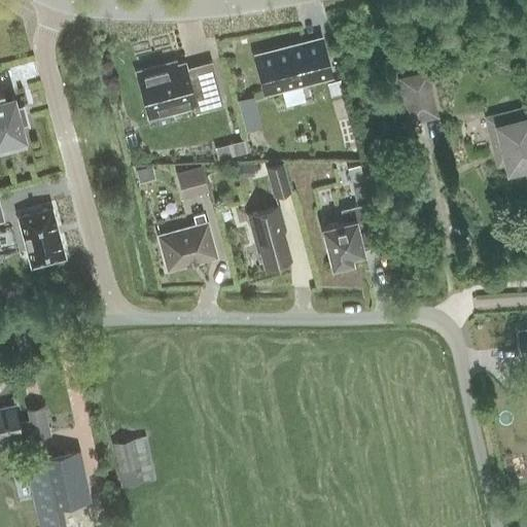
[(257,57),(266,90),(327,73),(322,49),(308,53),(306,44),(257,57)]
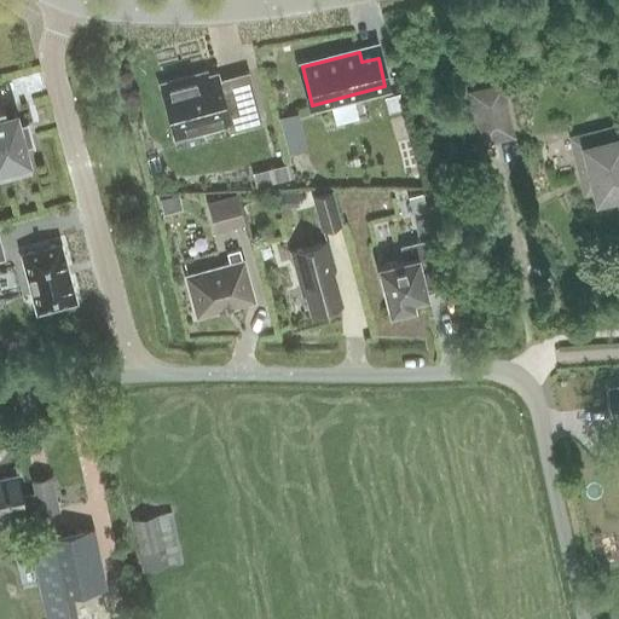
[(262,123),(260,116),(248,71),(218,80),(218,79),(208,81),(206,73),(160,85),(173,134),(203,127),(204,131),(227,125),(229,132),(262,123)]
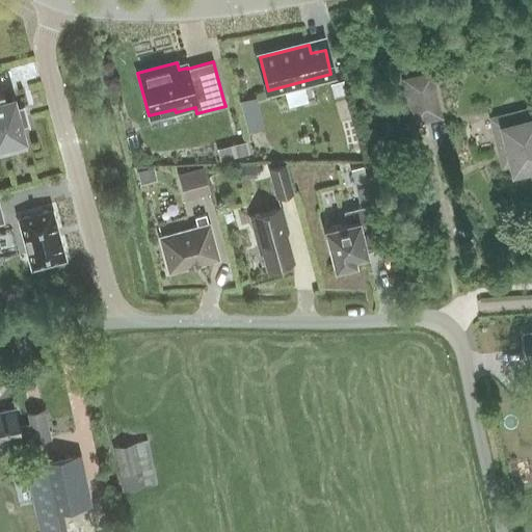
[(443,118),(432,72),(401,79),(411,126),(443,118)]
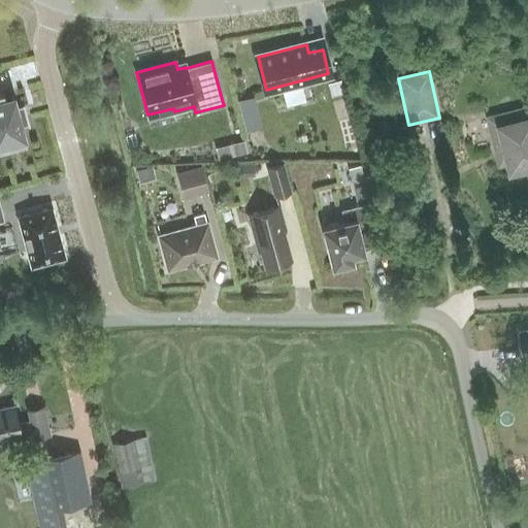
[(290,92),(294,103),(316,95),(311,84),(290,92)]
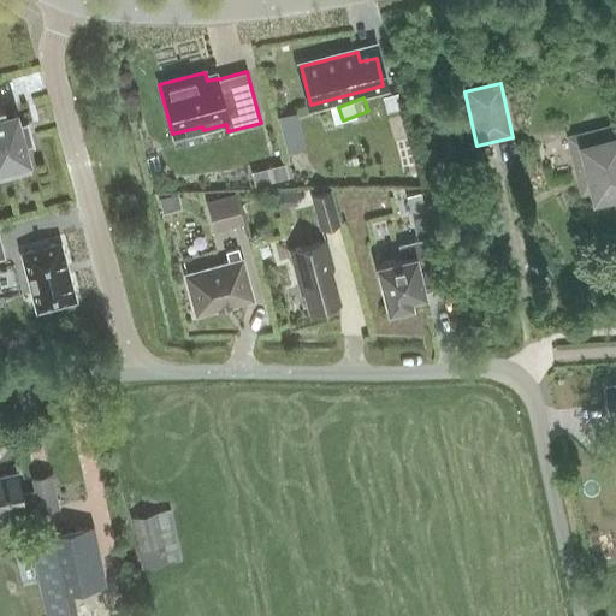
[(25,122),(21,123),(17,107),(4,111),(4,107),(0,107),(0,173),(30,165),(25,147),(33,144),(33,146),(34,146),(28,120),(25,120),(25,122)]
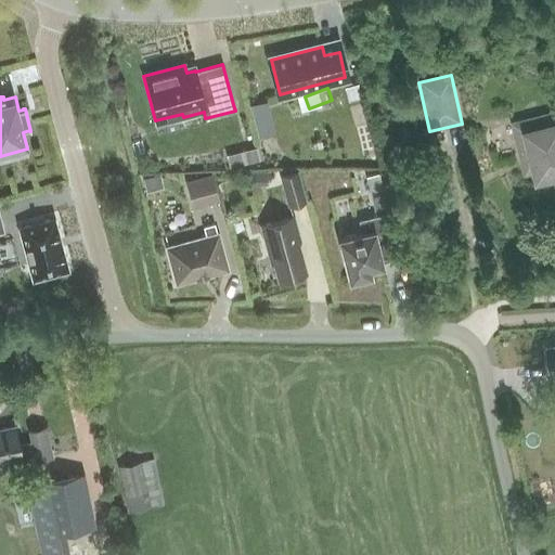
[(249,106),(254,121),(271,117),(267,102),(249,106)]
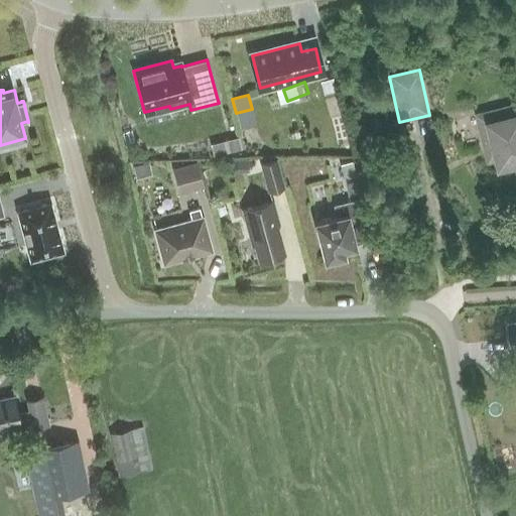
[(515,112),(514,106),(478,115),(486,146),(496,144),(501,165),(515,161),(515,112)]
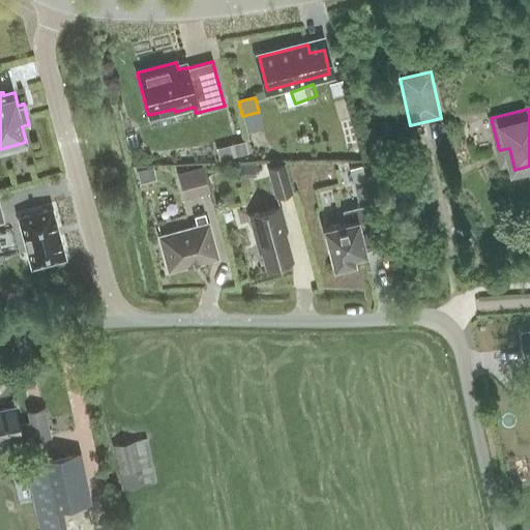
[(254,141),(228,145),(229,156),(256,152),(254,141)]
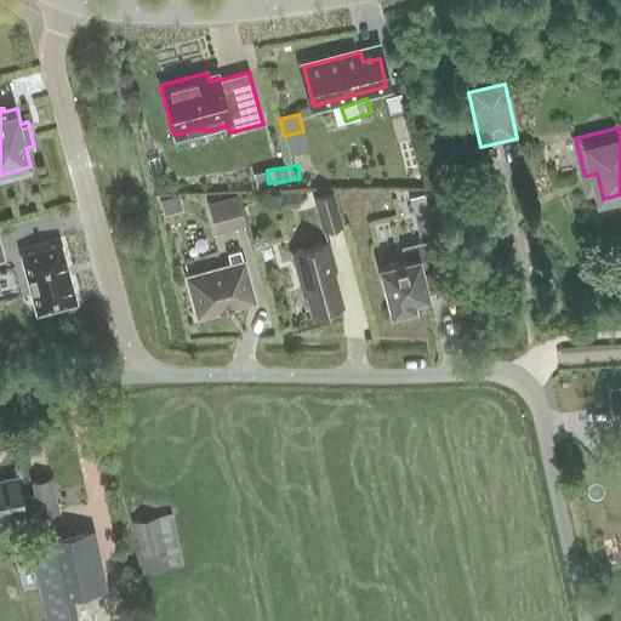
[(313,197),(323,231),(342,226),(332,191),(313,197)]
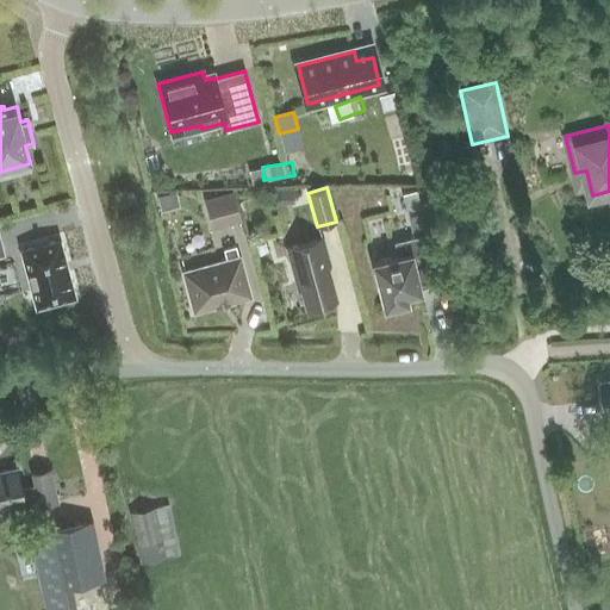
[(421,209),(416,191),(403,194),(408,212),(421,209)]
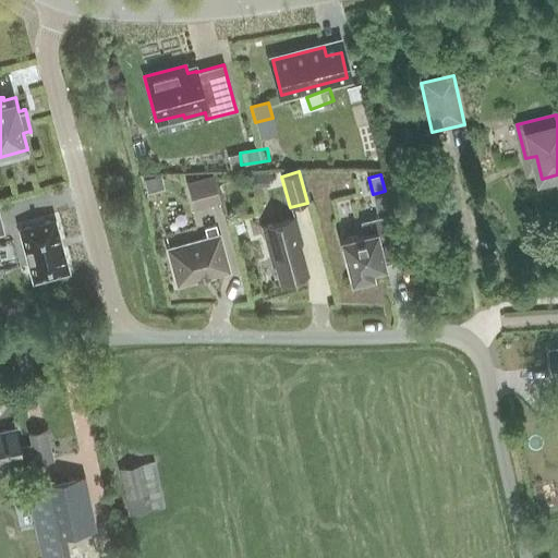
[(213,176),(187,182),(194,210),(220,204),(213,176)]
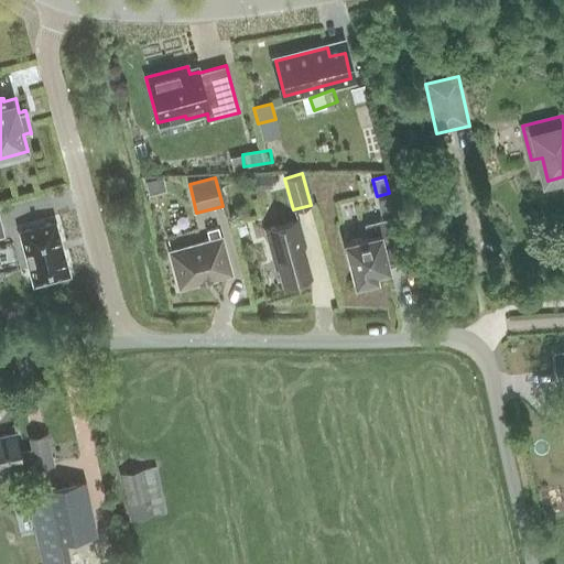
[(345,243),(356,283),(377,279),(375,272),(388,269),(382,247),(400,242),(393,217),(365,225),(368,237),(345,243)]
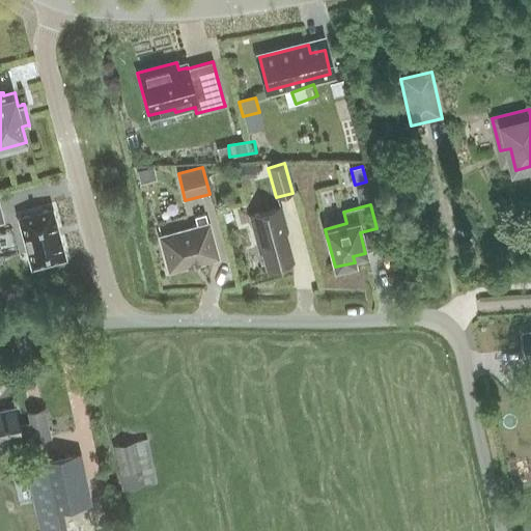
[(31,268),(65,258),(52,207),(18,217),(31,268)]
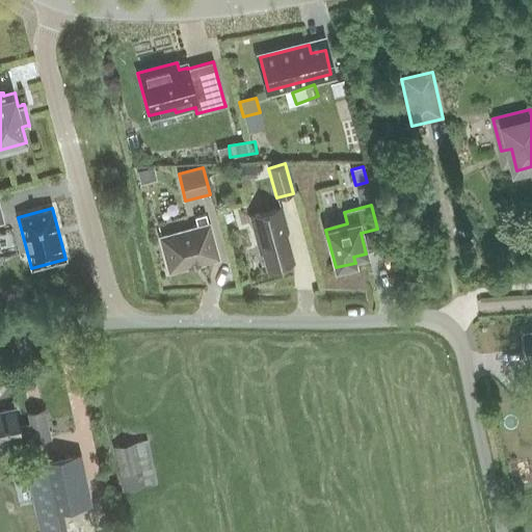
[(249,217),(260,254),(262,253),(266,269),(294,261),(286,232),(288,231),(282,209),(249,217)]
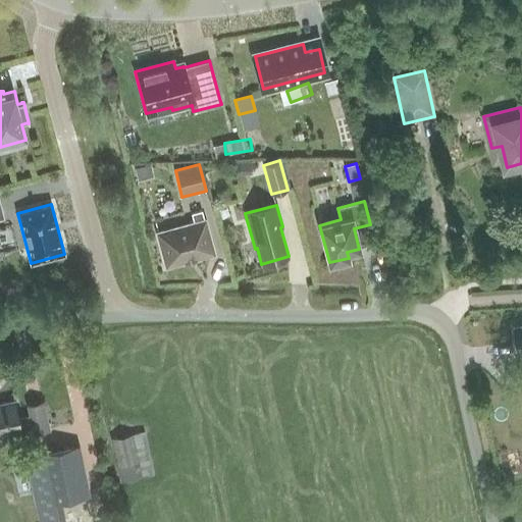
[(157,232),(166,265),(185,260),(186,262),(196,259),(195,257),(213,252),(201,210),(191,213),(194,222),(157,232)]
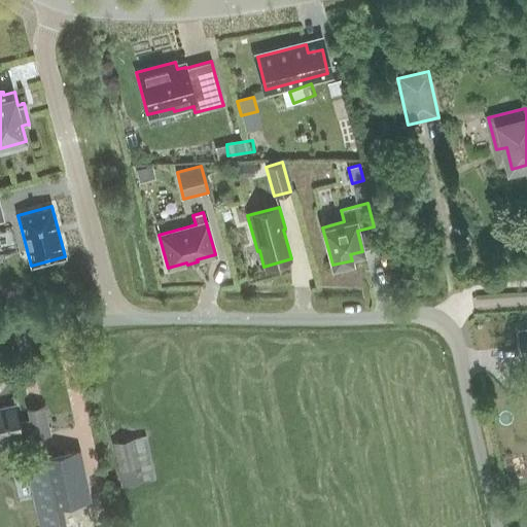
[(14,405),(0,407),(0,442),(21,437),(21,435),(32,433),(32,438),(49,434),(43,406),(27,409),(29,420),(18,422),(14,405)]
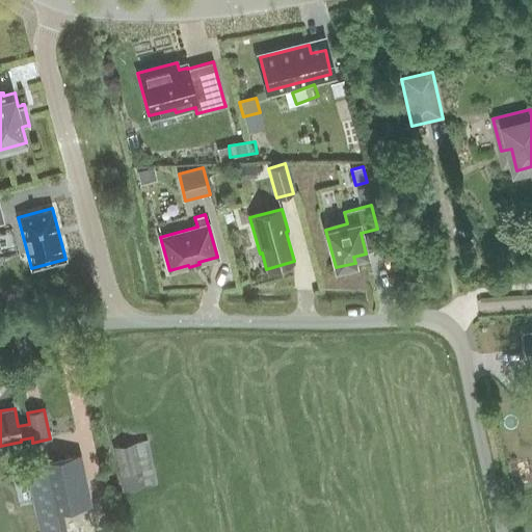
[(144,486),(135,443),(112,447),(123,491),(144,486)]
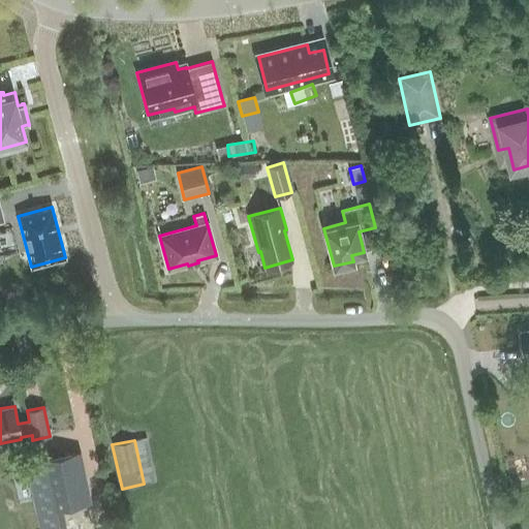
[(60,528),(66,528),(62,507),(91,501),(80,450),(26,462),(39,528),(60,528)]
